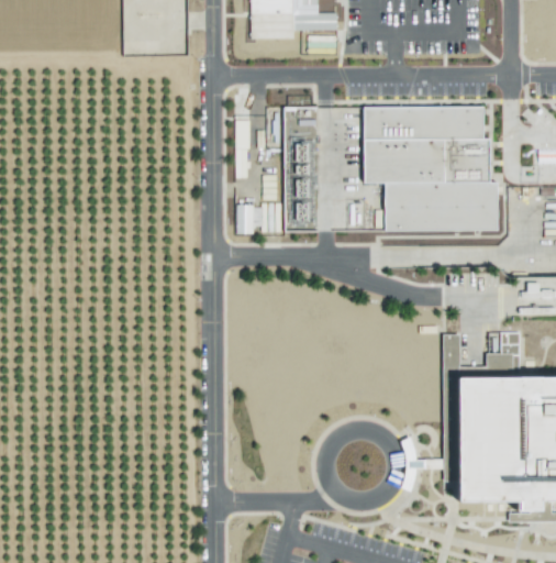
[(251,0),(251,41),(296,41),(295,29),(337,29),(337,0),(251,0)]
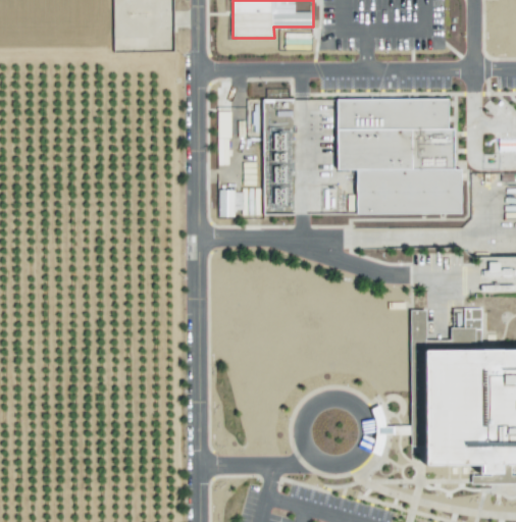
[(337,100),(338,168),(357,169),(358,212),(462,214),(463,168),(453,168),(453,128),(447,128),(449,100),(337,100)]
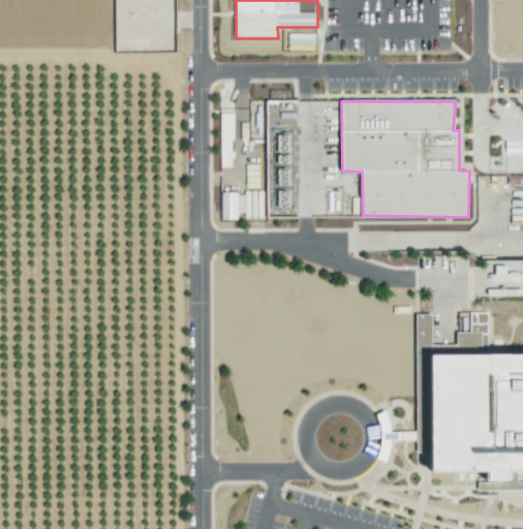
[(242,193),(226,192),(226,219),(241,220),(242,193)]
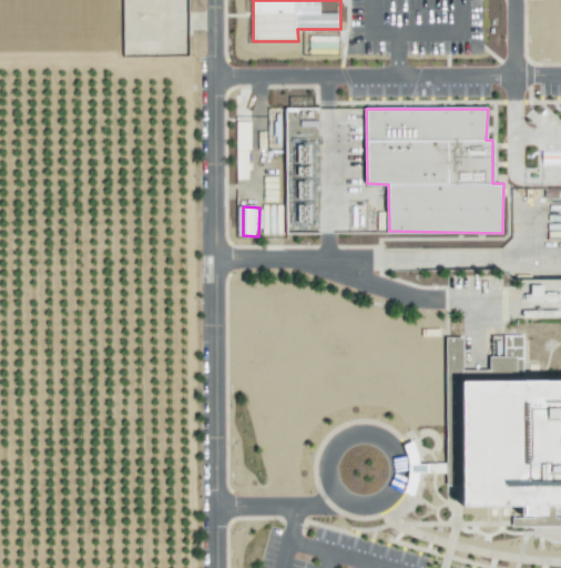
[(468,338),(451,337),(451,371),(460,371),(460,372),(467,372),(468,338)]
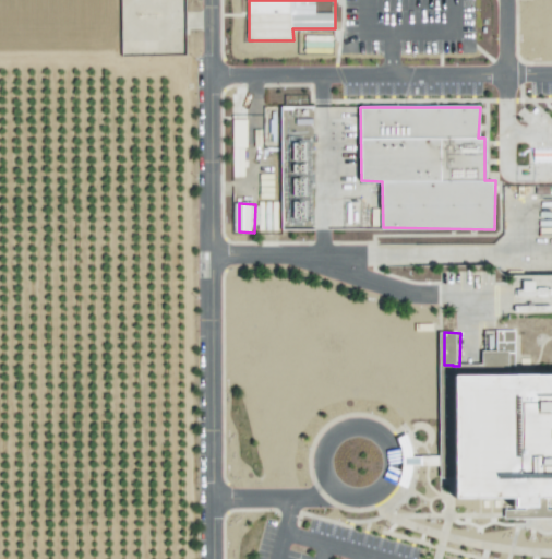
[(551,496),(528,497),(528,504),(505,506),(505,495),(446,496),(446,373),(551,373),(551,496)]
